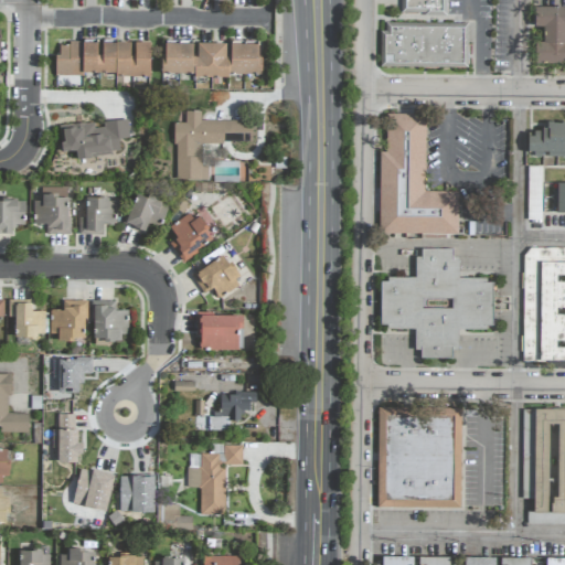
[(400,0),(401,14),(446,14),(446,0),(400,0)]
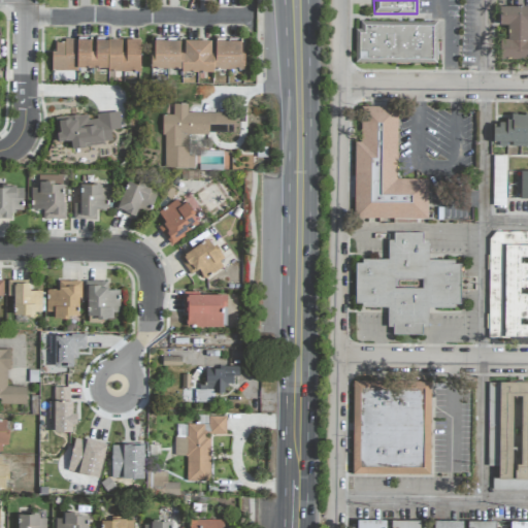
[(527,6),(499,6),(499,25),(503,25),(503,59),(527,59),(527,6)]
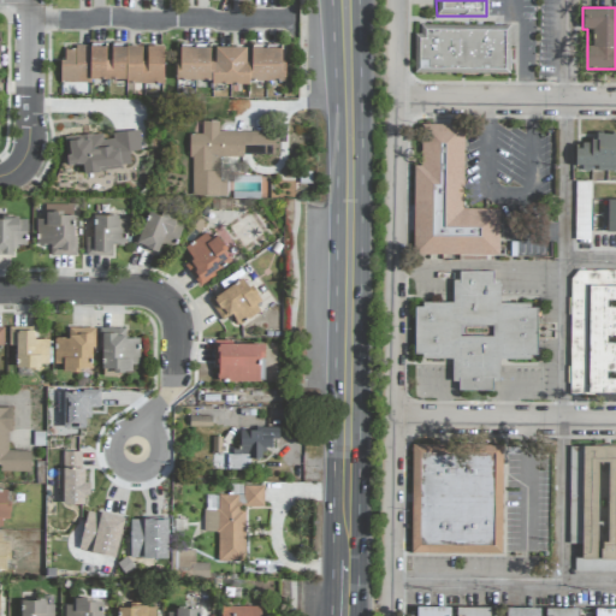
[(415,73),(509,73),(509,27),(415,25),(415,73)]
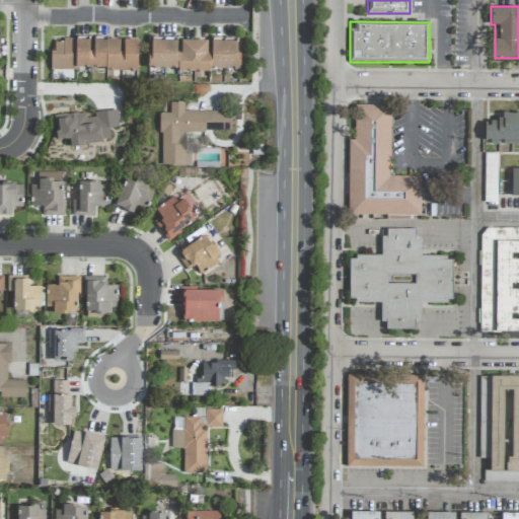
[(176,38),(149,38),(149,68),(176,67),(176,38)]
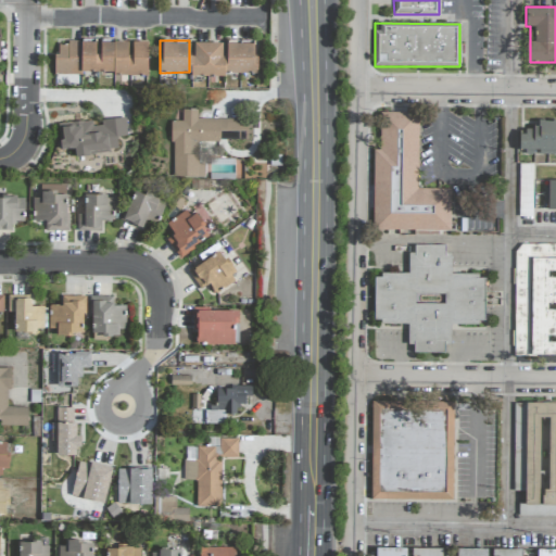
[(147,75),(147,41),(58,41),(58,53),(54,53),(54,74),(147,75)]
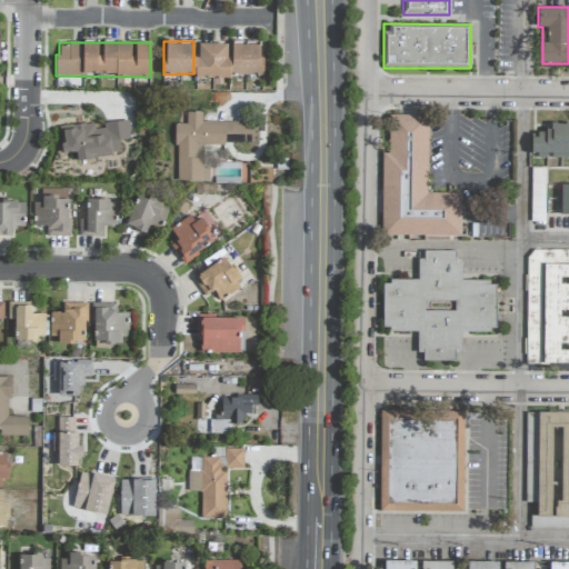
[(253,122),(201,122),(201,112),(187,112),(187,125),(176,125),(176,181),(209,181),(209,167),(202,167),(202,143),(253,143),(253,122)]
